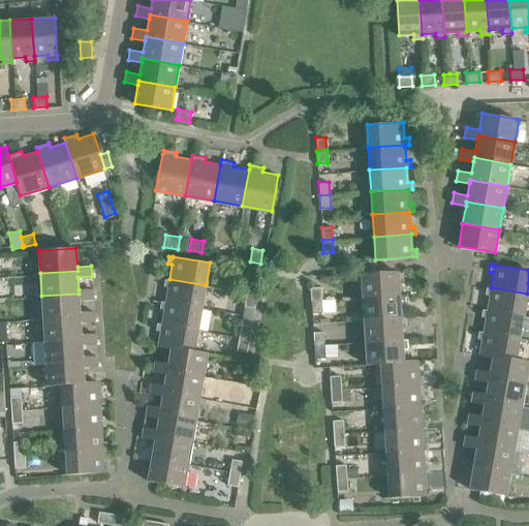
[(361,274),(363,297),(400,294),(399,280),(403,280),(403,271),(398,272),(398,271),(361,274)]
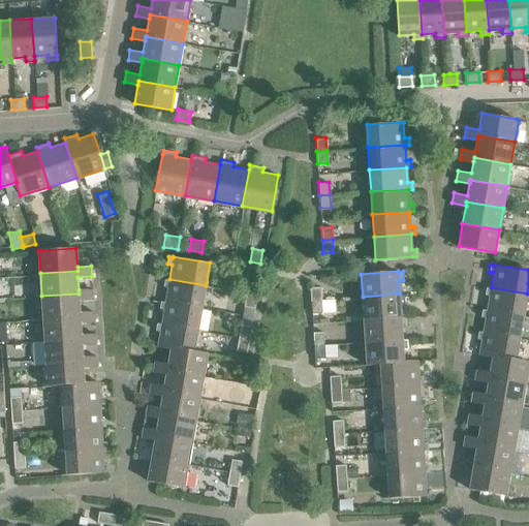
[(167,286),(165,301),(201,307),(206,285),(169,279),(164,278),(163,285),(167,286)]
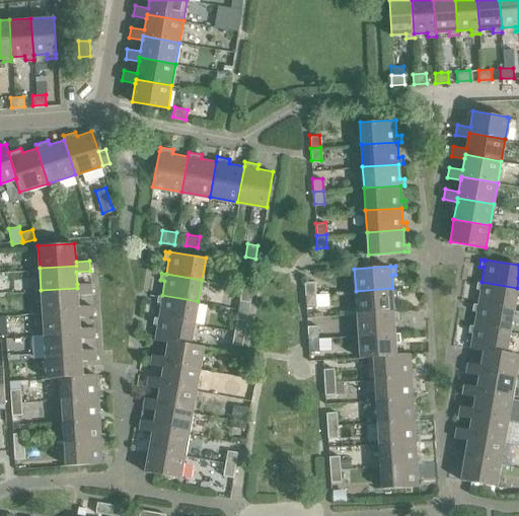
[(243,275),(241,287),(251,289),(253,276),(243,275)]
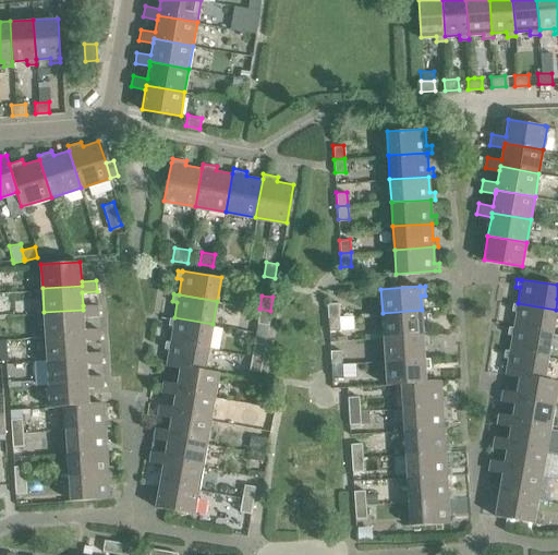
[(327,302),(328,316),(339,315),(338,302),(327,302)]
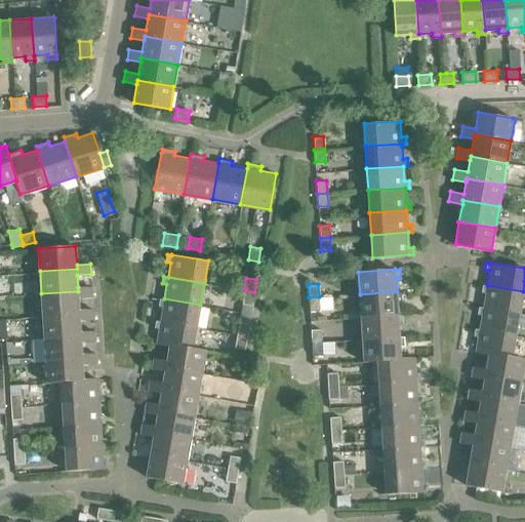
[(485,292),(483,307),(520,313),(523,291),(487,285),(482,284),(481,291),(485,292)]
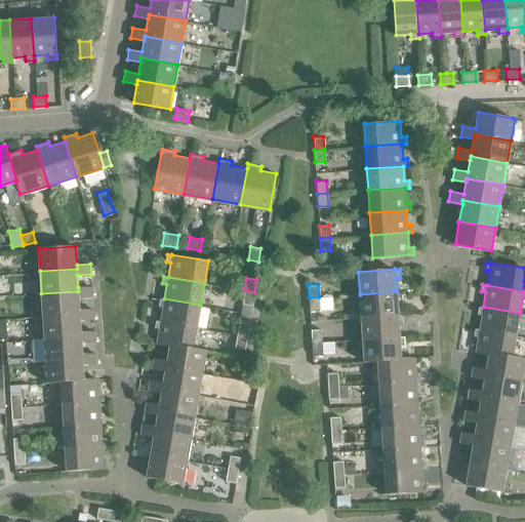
[(41,293),(43,315),(80,313),(79,309),(79,297),(92,296),(91,286),(78,287),(78,291),(41,293)]
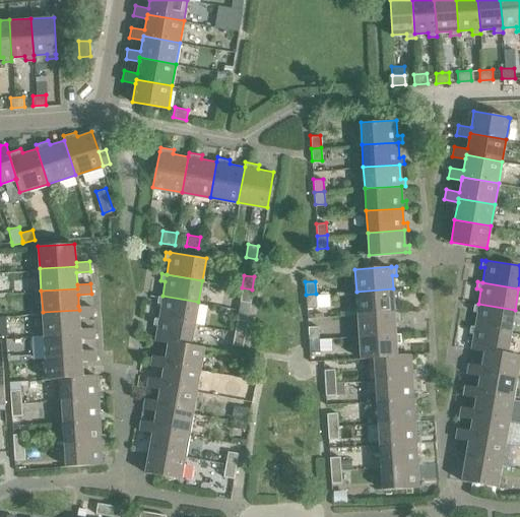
[(252,289),(242,287),(240,300),(250,302),(252,289)]
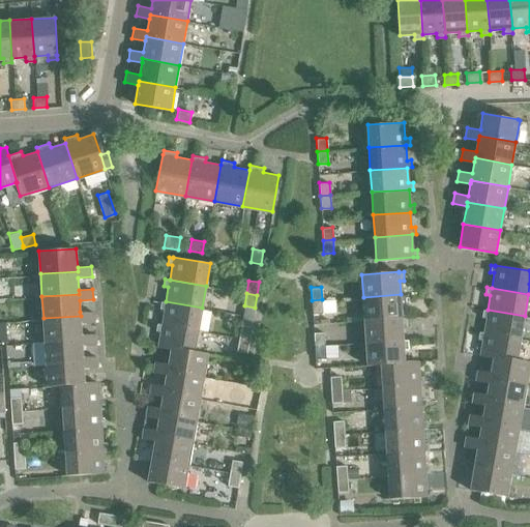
[(363,297),(364,319),(402,317),(401,303),(406,303),(405,294),(401,294),(363,297)]
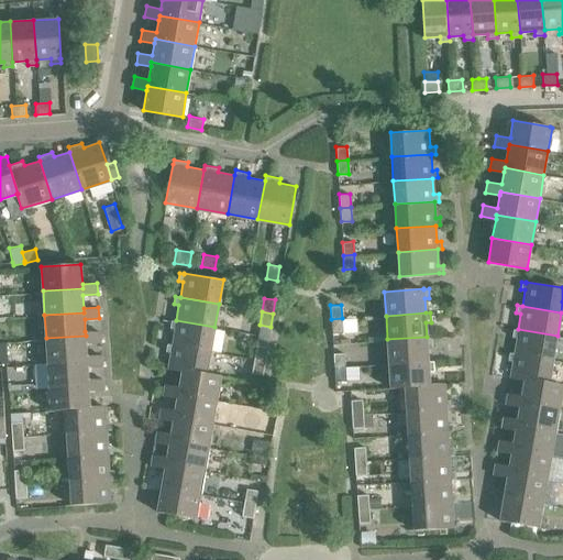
[(342,318),(331,319),(331,332),(342,332),(342,318)]
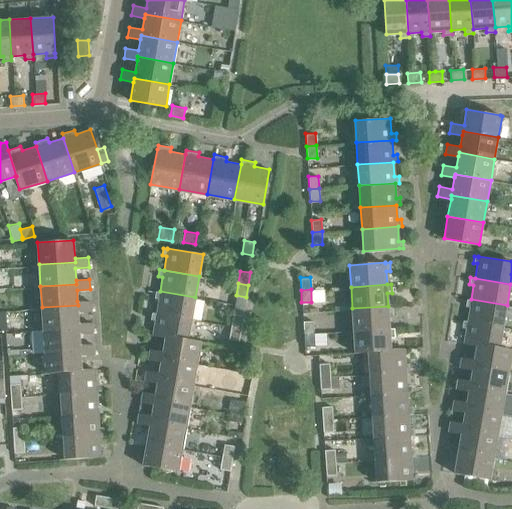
[(159,298),(156,313),(192,319),(195,297),(160,291),(155,291),(154,297),(159,298)]
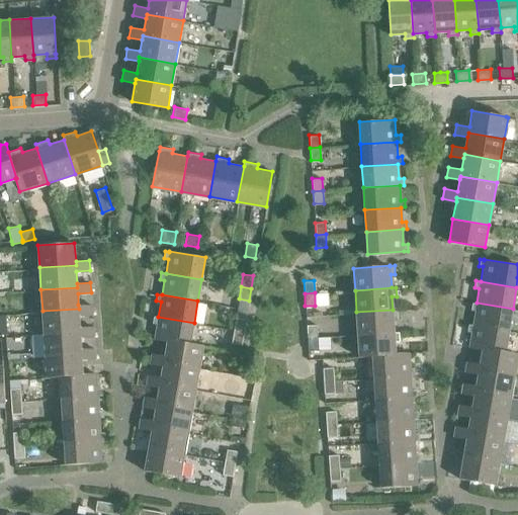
[(476,310),(472,324),(509,330),(513,309),(477,303),(472,302),(470,309),(476,310)]
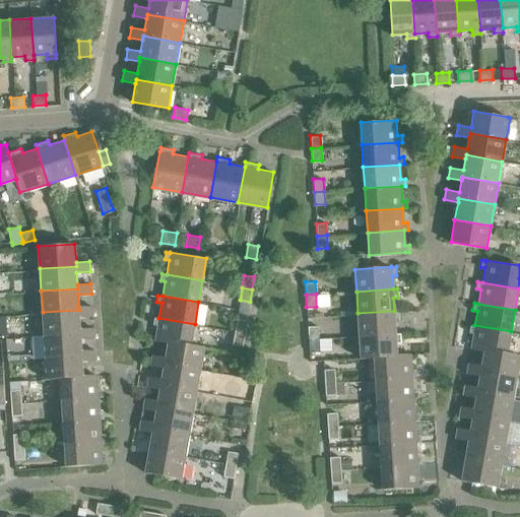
[(43,312),(44,334),(80,332),(80,328),(79,316),(92,316),(92,305),(78,306),(79,310),(43,312)]
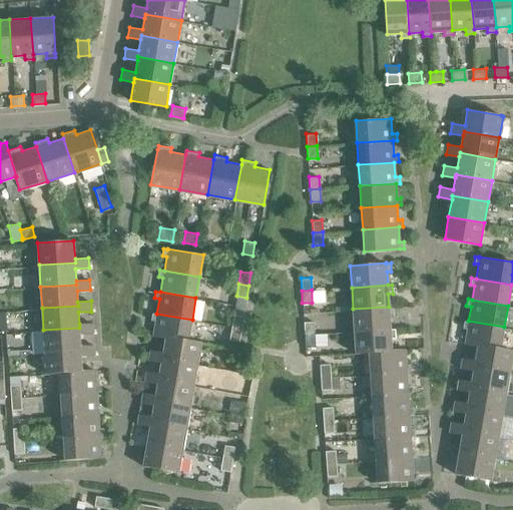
[(353,309),(354,331),(390,329),(390,315),(394,315),(393,307),(389,307),(353,309)]
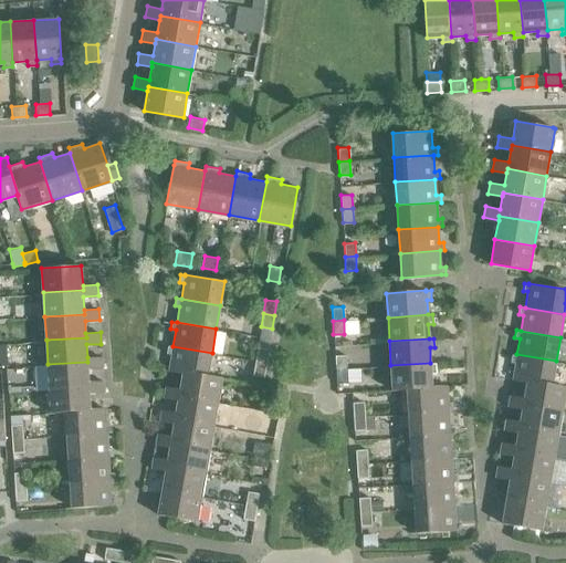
[(168,369),(182,373),(184,372),(208,376),(212,353),(173,346),(168,345),(167,353),(171,353),(168,369)]
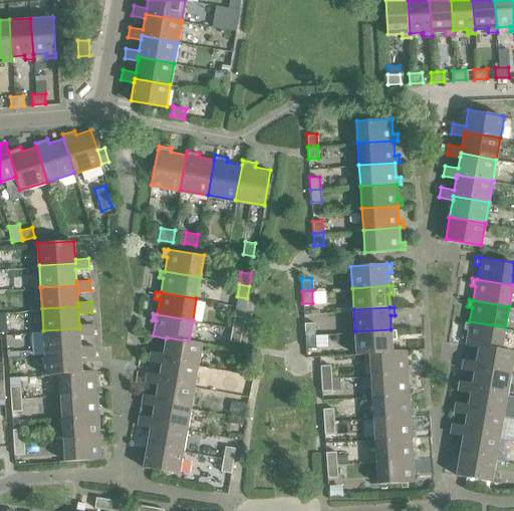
[(234,314),(232,327),(242,328),(244,316),(234,314)]
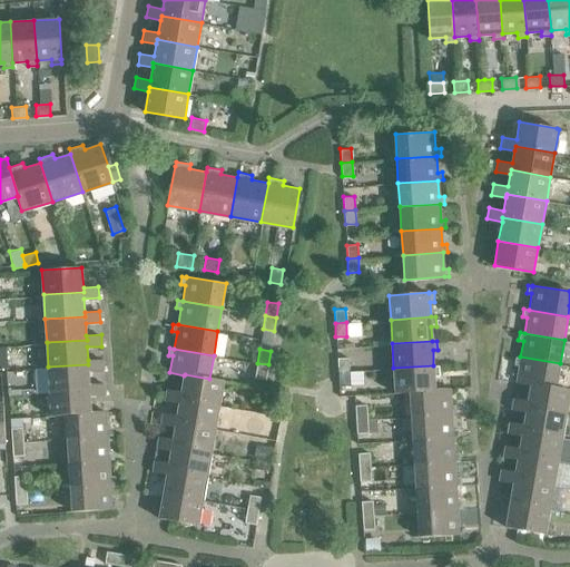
[(516,381),(531,384),(531,383),(556,388),(556,387),(560,363),(520,357),(516,355),(514,363),(519,364),(516,381)]
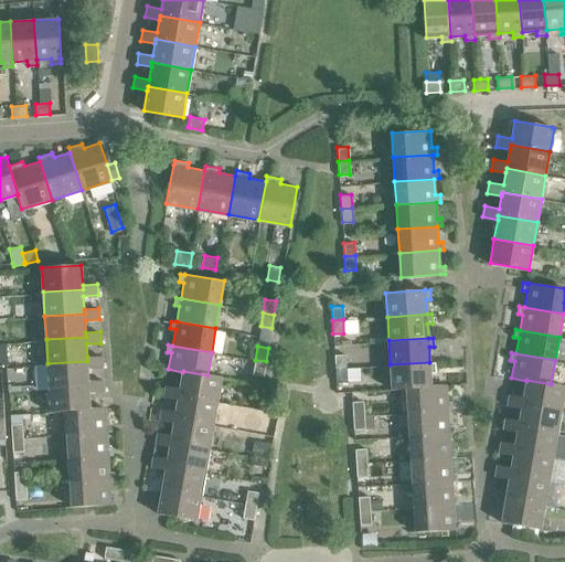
[(333,354),(334,368),(345,368),(344,353),(333,354)]
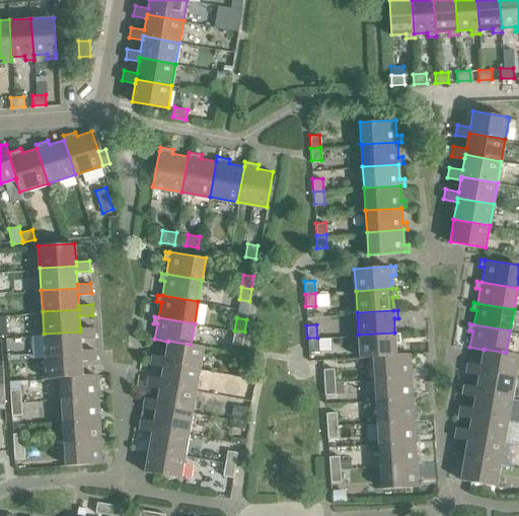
[(44,334),(45,356),(81,353),(81,349),(80,338),(94,337),(93,326),(80,327),(80,332),(44,334)]
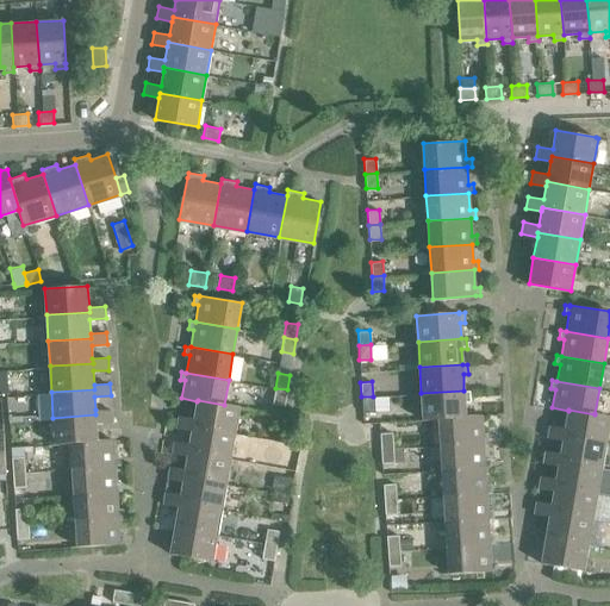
[(287,389),(275,388),(273,403),(285,405),(287,389)]
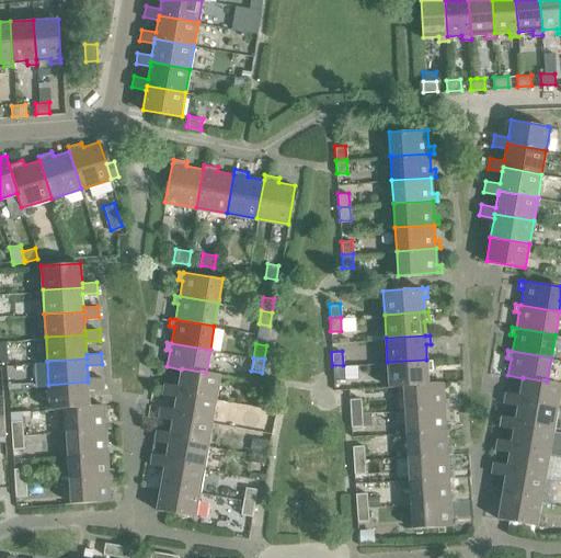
[(388,386),(402,385),(428,383),(428,382),(427,368),(432,368),(432,359),(426,360),(387,362),(388,386)]
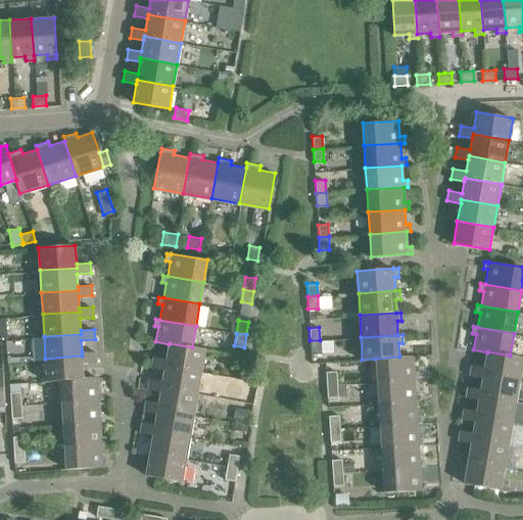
[(320,340),(310,340),(311,353),(321,352),(320,340)]
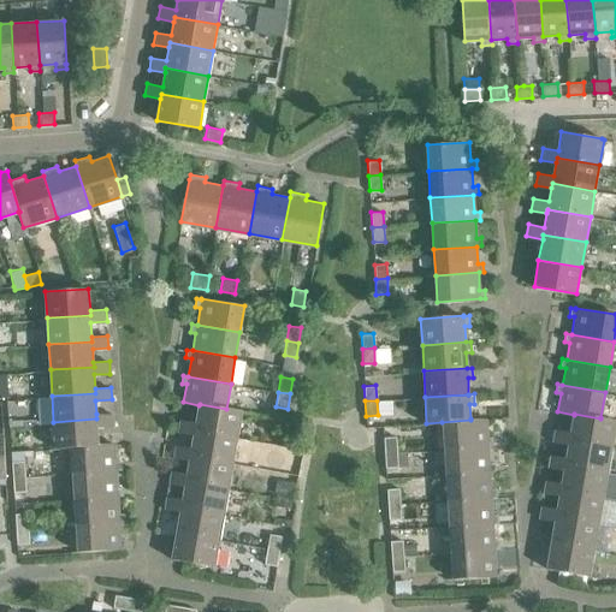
[(178,432),(194,434),(195,429),(237,438),(242,411),(226,409),(200,404),(199,405),(196,422),(181,420),(178,432)]
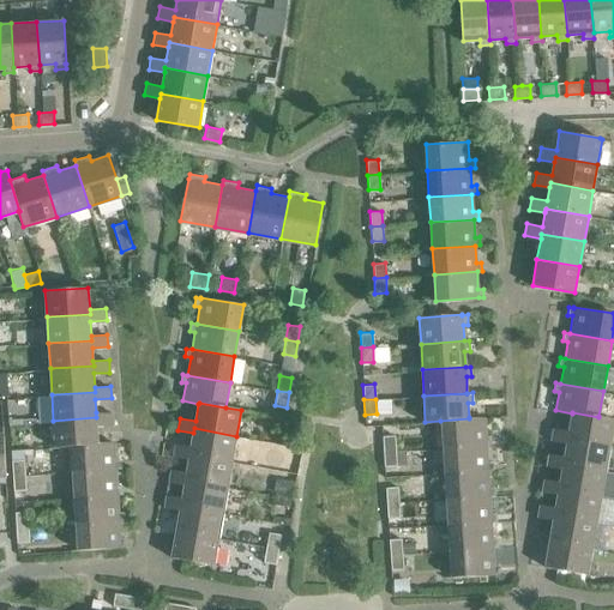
[(55,447),(71,446),(71,445),(98,444),(98,442),(97,426),(113,424),(112,411),(96,412),(96,417),(53,421),(55,447)]
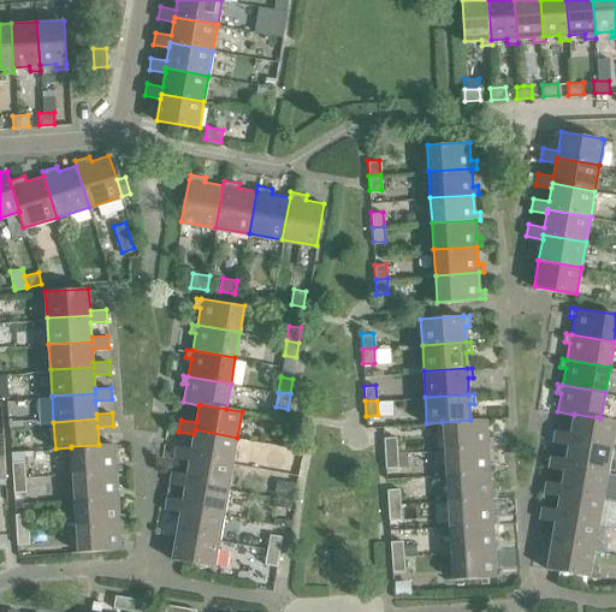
[(552,441),(568,444),(569,439),(611,446),(615,422),(615,420),(600,417),(600,419),(574,414),(574,415),(570,432),(555,429),(552,441)]
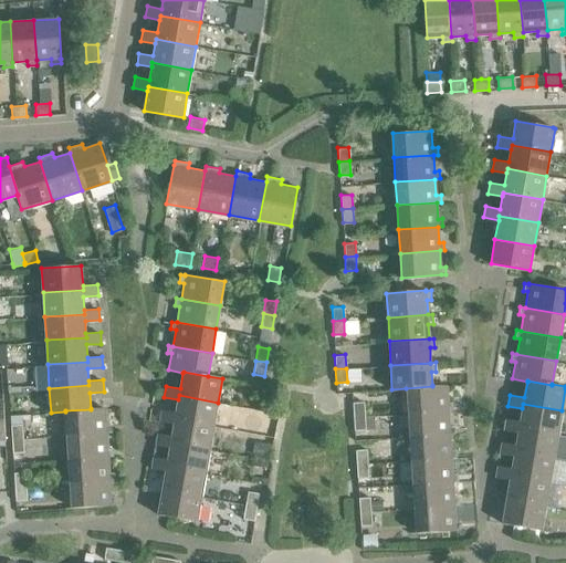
[(408,412),(448,409),(453,408),(452,402),(448,402),(447,385),(432,385),(432,386),(406,388),(408,412)]
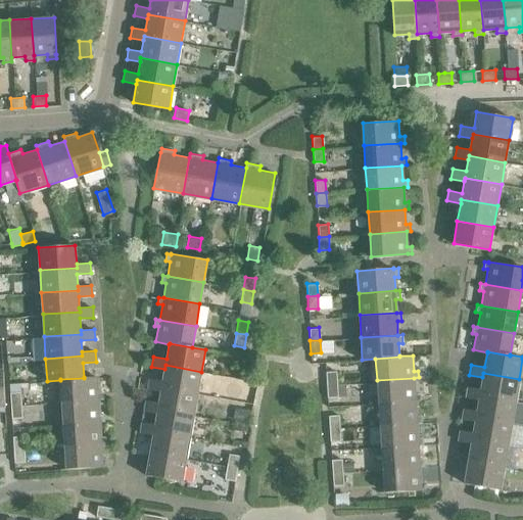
[(147,388),(160,390),(161,387),(198,393),(201,372),(165,365),(164,369),(162,381),(149,378),(147,388)]
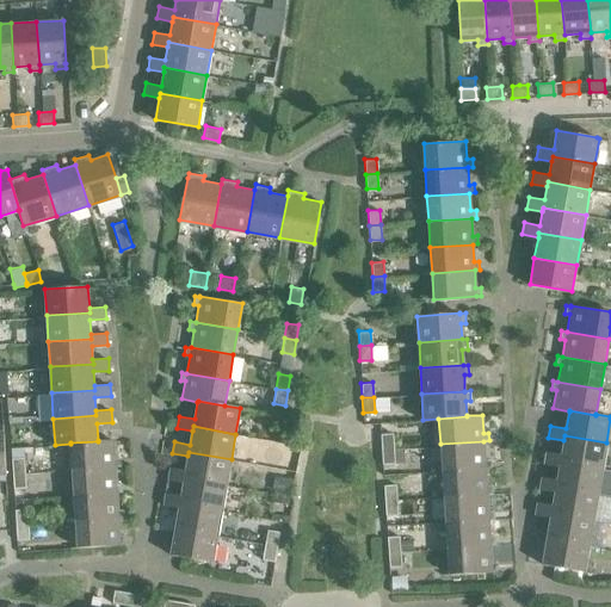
[(380,433),(381,448),(393,447),(392,432),(380,433)]
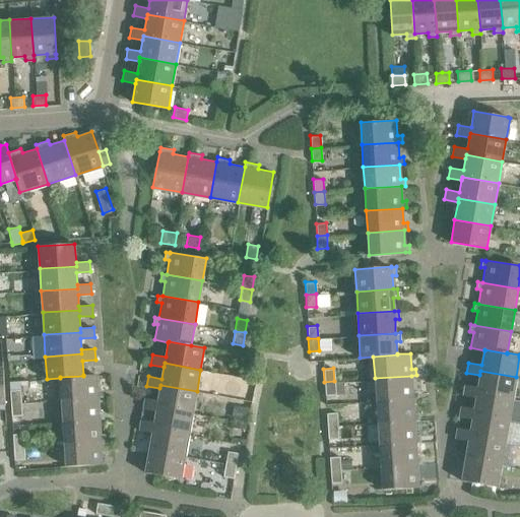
[(462,394),(476,396),(476,392),(513,399),(516,377),(480,371),(479,375),(477,386),(464,384),(462,394)]
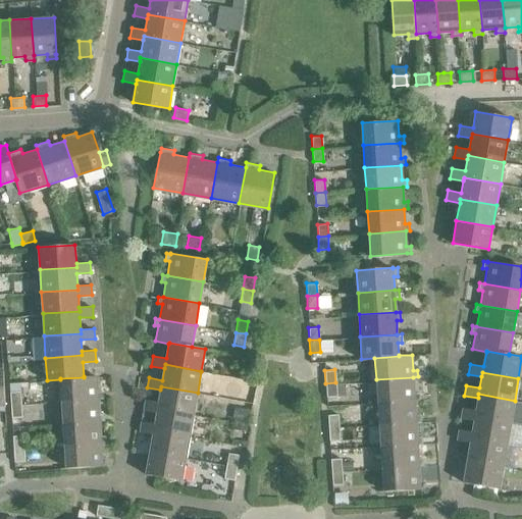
[(60,379),(61,401),(98,398),(103,398),(102,391),(98,392),(97,375),(84,376),(84,377),(60,378),(60,379)]
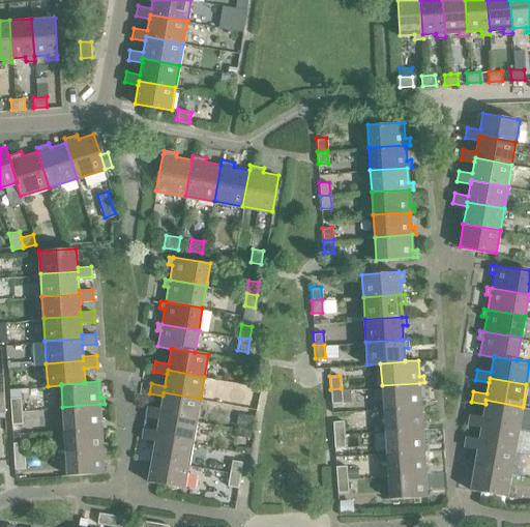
[(382,385),(383,408),(421,405),(425,405),(425,398),(420,399),(419,383),(382,385)]
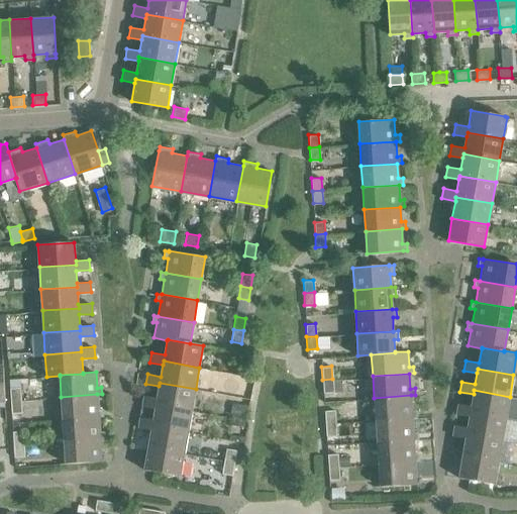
[(19,378),(9,379),(10,388),(20,387),(19,378)]
